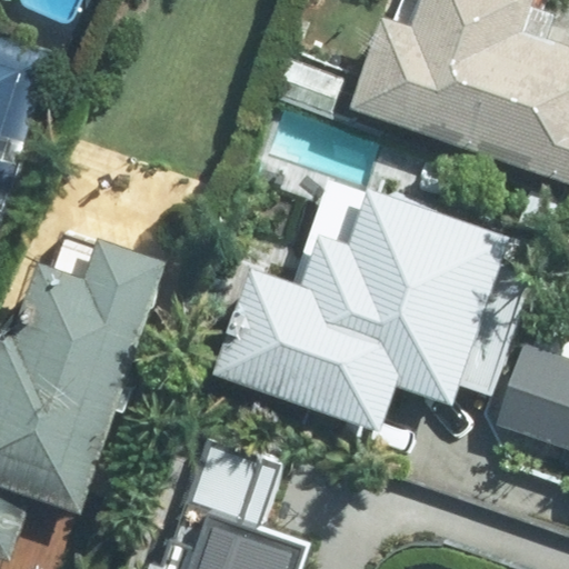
[(532,0),(421,0),(413,25),(387,15),(377,45),(373,45),(351,109),(568,181),(568,45),(523,30),(532,0)]
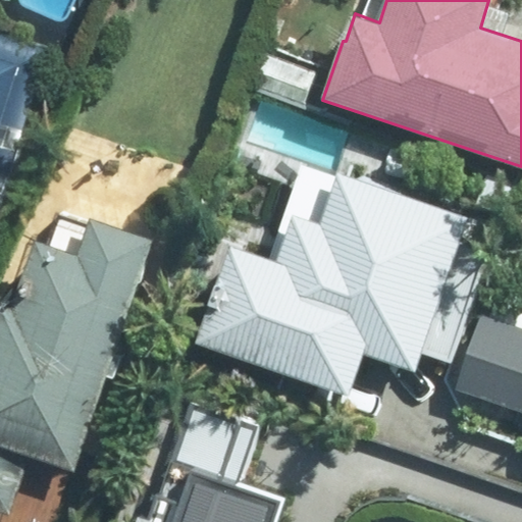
[(0,207),(49,49),(0,34),(0,207)]
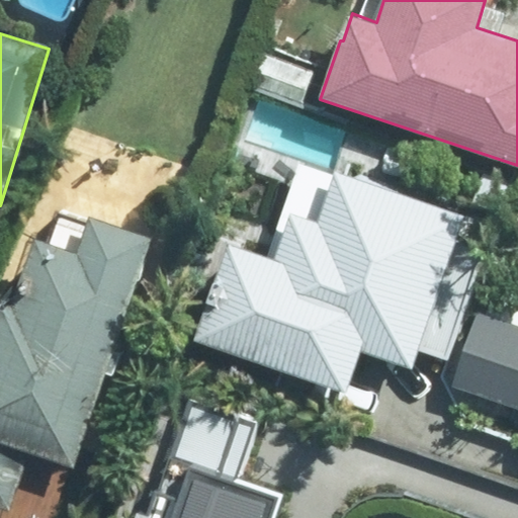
[(318,66),(259,46),(246,84),(305,104),(318,66)]
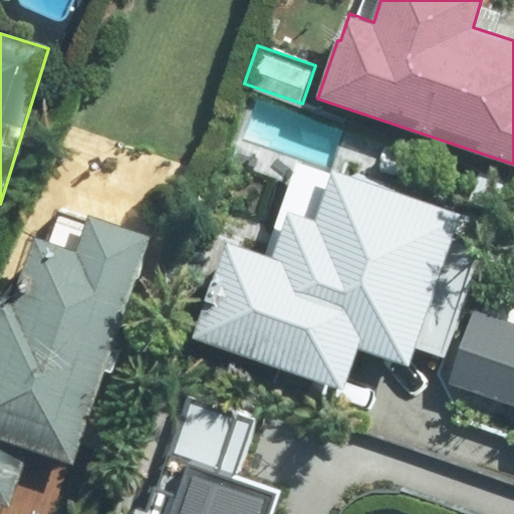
[(482,247),(454,238),(464,208),(335,167),(318,218),(291,209),(276,255),(231,241),(199,339),(345,388),(359,347),(412,364),(418,346),(446,356),(482,247)]
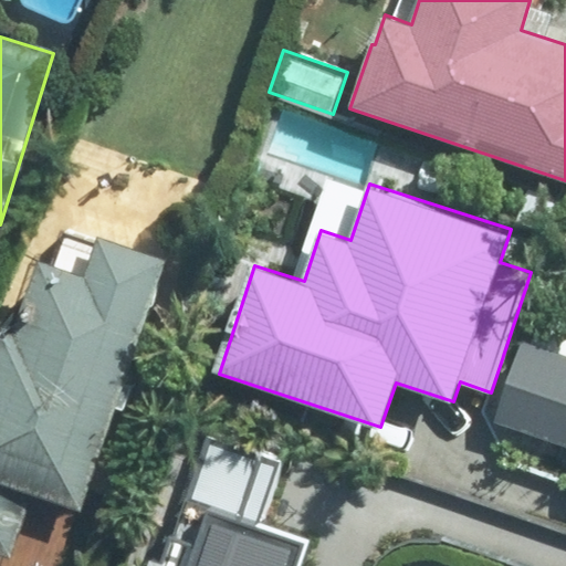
[(100,236),(85,275),(38,260),(13,332),(0,336),(0,555),(10,559),(27,510),(0,492),(0,480),(83,509),(167,259),(100,236)]
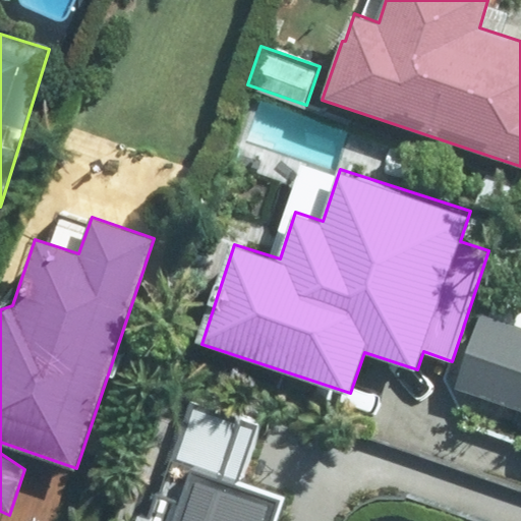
[(520,299),(488,289),(457,385),(520,405),(520,299)]
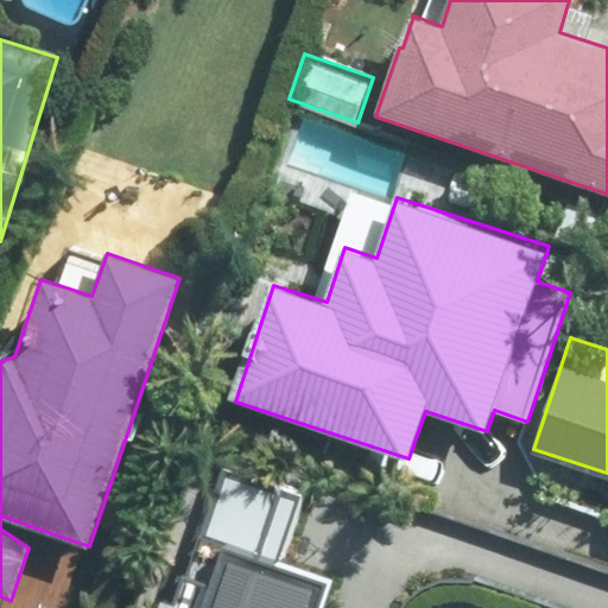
[(325,607),(333,586),(279,569),(303,496),(215,468),(172,607),(325,607)]
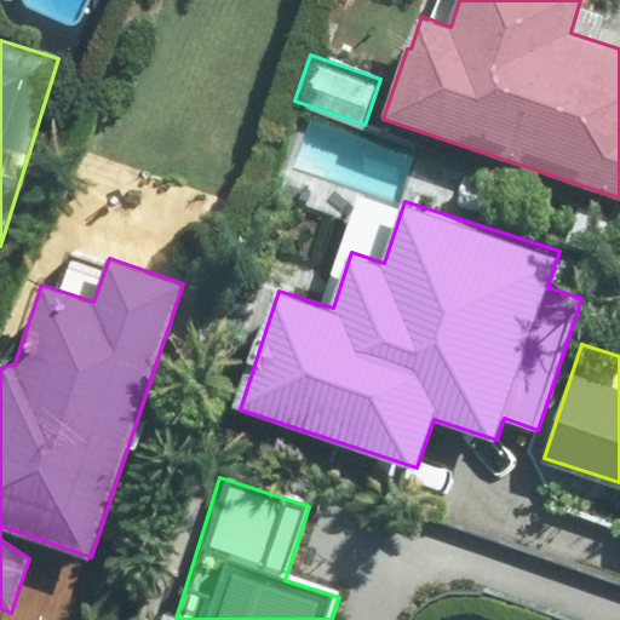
All buildings are outlined.
